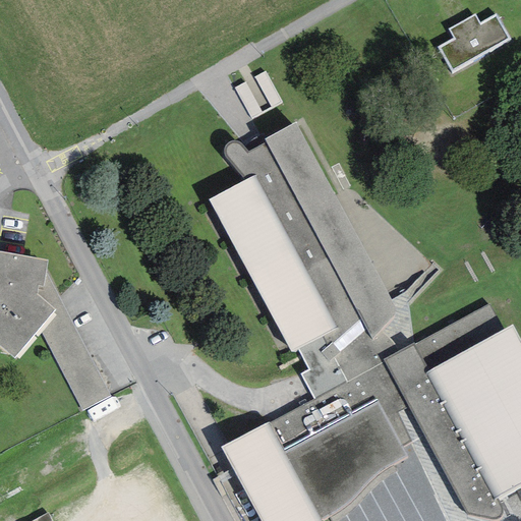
[(474,15),(450,30),(454,38),(439,47),(453,72),(510,40),(496,14),(479,23),(474,15)]
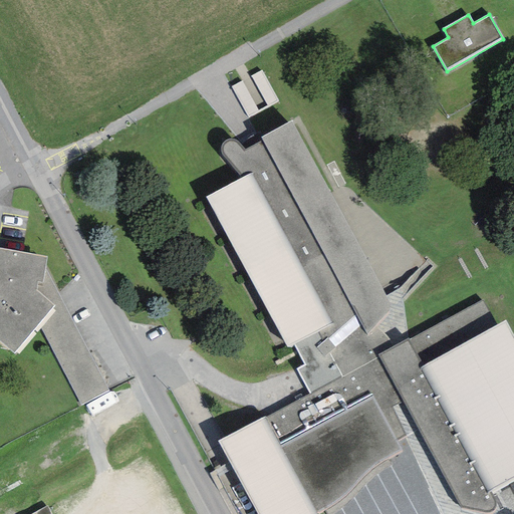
[(394,309),(291,122),(260,138),(262,142),(245,150),(240,143),(234,139),(229,139),(224,142),(221,147),(221,149),(221,154),(242,180),(206,199),(289,346),(296,342),(304,367),(296,369),(311,396),(378,355),(394,346),(373,327),(394,309)]
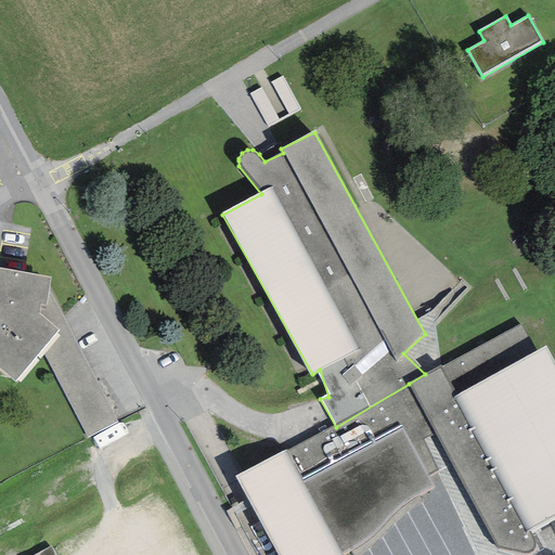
[(0,369),(15,382),(41,351),(59,330),(39,313),(40,304),(47,305),(49,289),(51,276),(0,268),(0,369)]
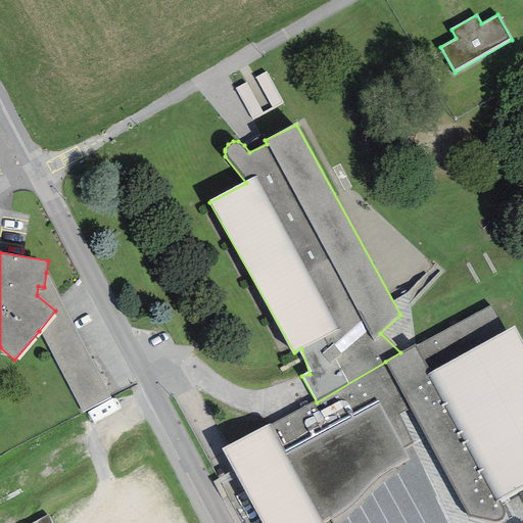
[(109,397),(46,273),(44,287),(38,286),(37,295),(55,311),(39,331),(83,414),(109,397)]
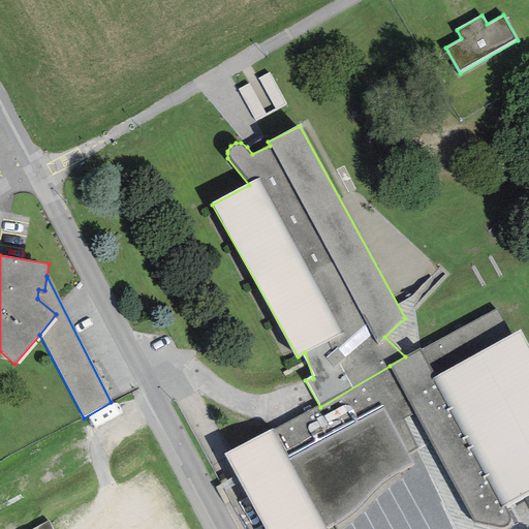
[(405,356),(390,366),(320,407),(224,454),(263,528),(327,528),(348,517),(365,499),(376,487),(391,474),(413,464),(407,454),(418,449),(404,418),(414,413),(471,522),(495,527),(504,525),(507,521),(506,515),(501,506),(528,491),(528,340),(523,330),(510,336),(495,310),(422,349),(421,347),(405,356)]
